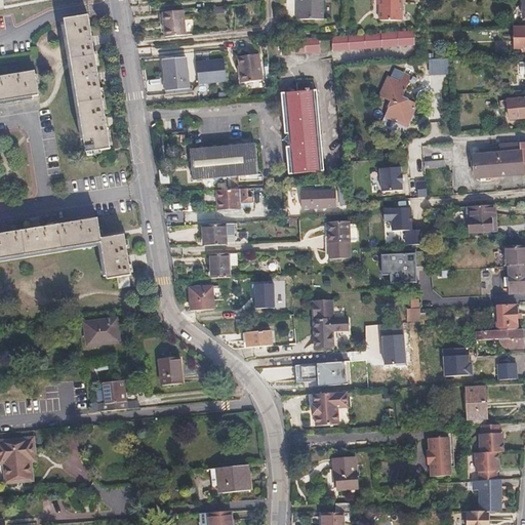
[(325,1),(324,0),(293,0),(294,19),(297,19),(323,18),(322,1),(325,1)]
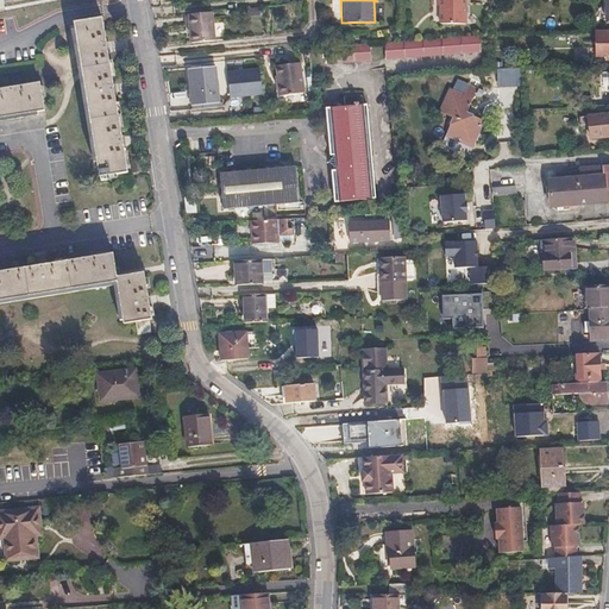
[(464,23),(463,0),(432,0),(433,5),(439,4),(439,24),(464,23)]
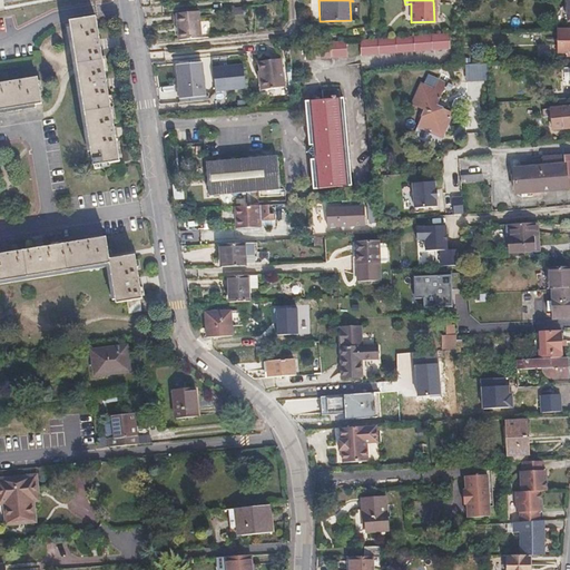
[(202,38),(199,11),(176,13),(178,40),(202,38)]
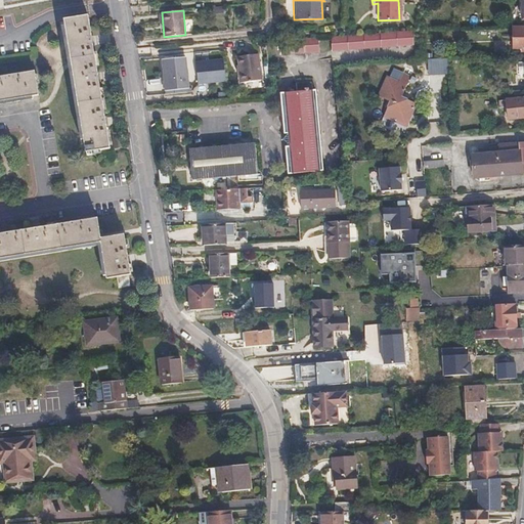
[(113,146),(105,97),(98,52),(91,14),(68,18),(87,139),(89,156),(95,155),(94,150),(113,146)]
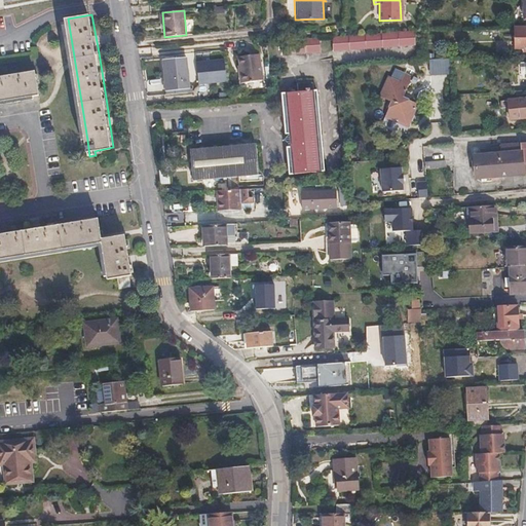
[(525,25),(514,26),(514,48),(523,48),(523,51),(525,51),(525,25)]
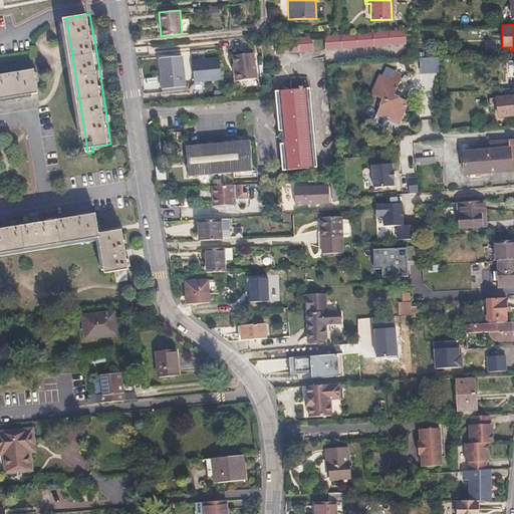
[(364,46),(406,43),(405,29),(322,37),(323,50),(364,46)]
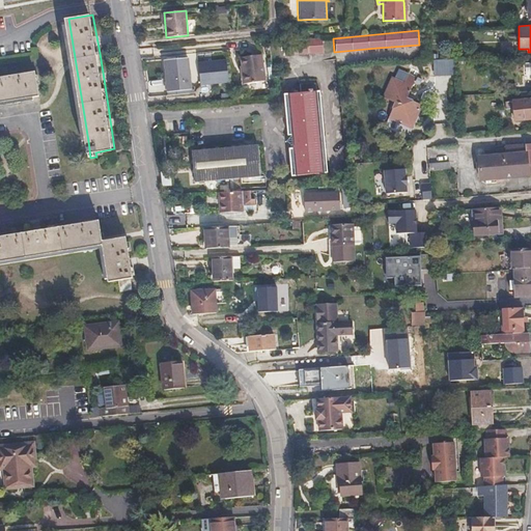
[(322,53),(320,38),(281,42),(282,56),(322,53)]
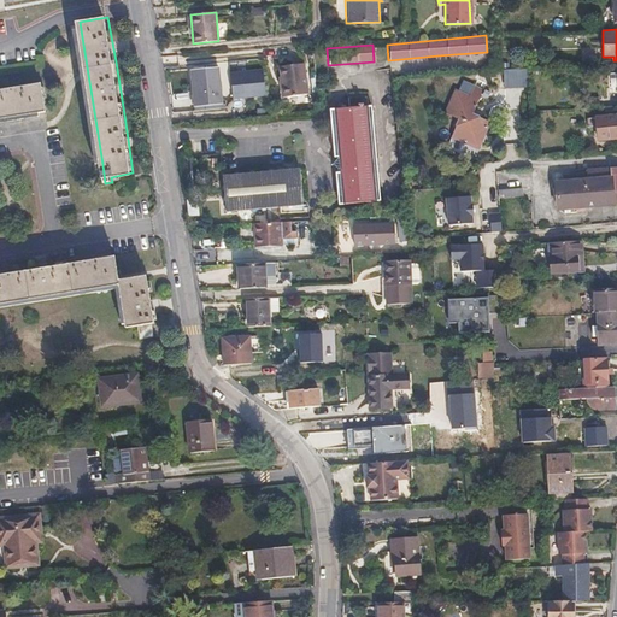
[(307,93),(303,62),(280,65),(282,82),(280,82),(282,97),(307,93)]
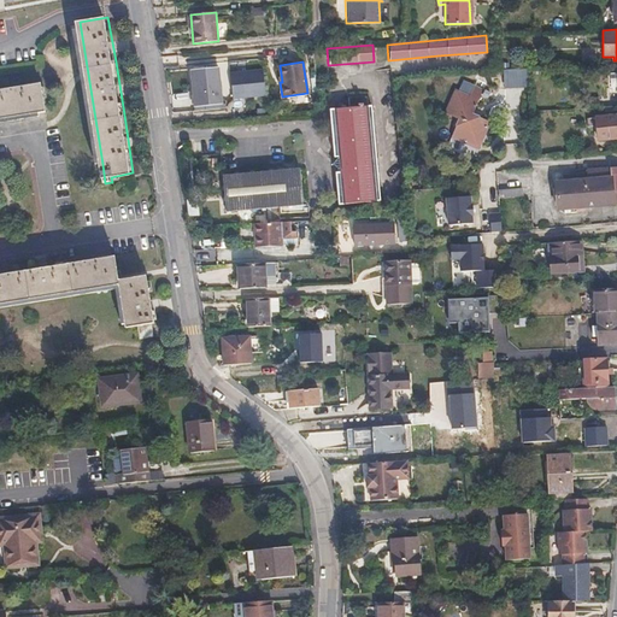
[(221,103),(216,66),(189,69),(194,106),(221,103)]
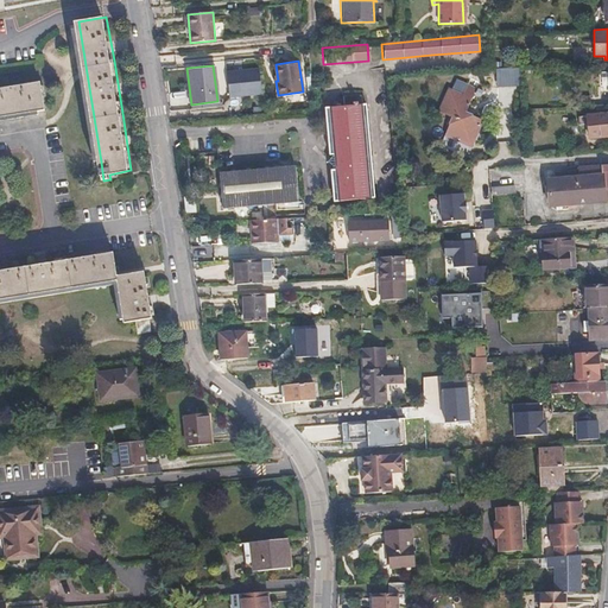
[(518,67),(495,68),(495,87),(519,86),(518,67)]
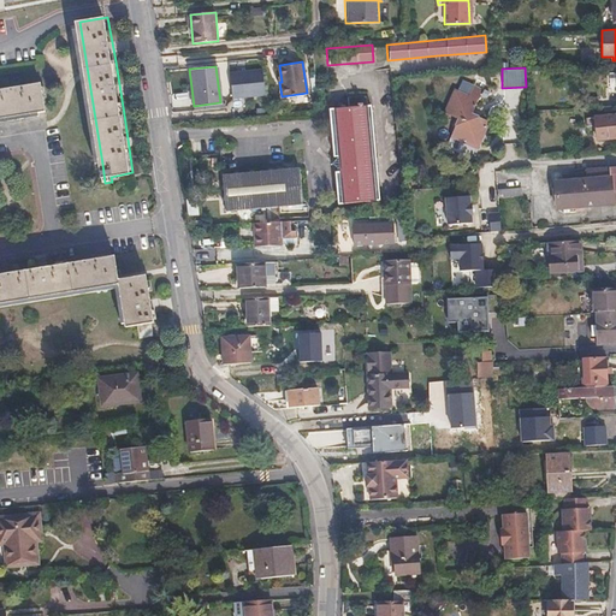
[(265,96),(262,69),(230,72),(232,99),(265,96)]
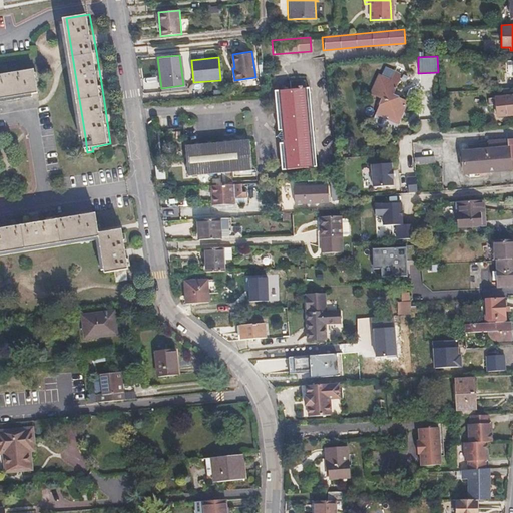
[(0,74),(0,98),(40,92),(36,69),(0,74)]
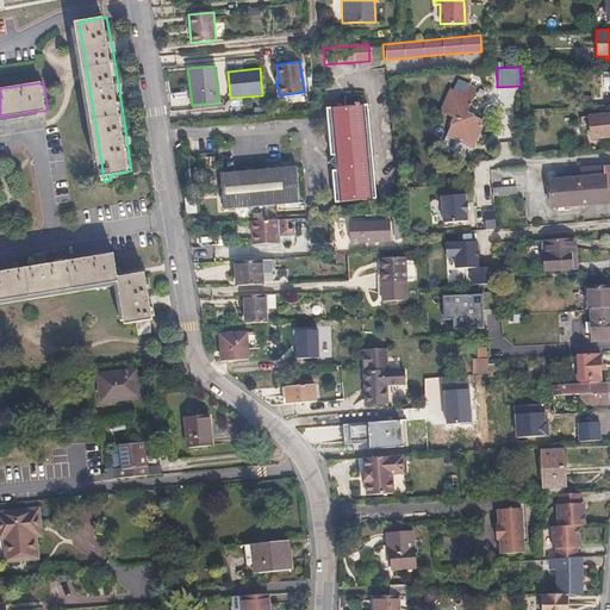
[(473,144),(485,119),(468,111),(479,87),(471,83),(466,93),(453,87),(442,110),(455,116),(448,134),(473,144)]
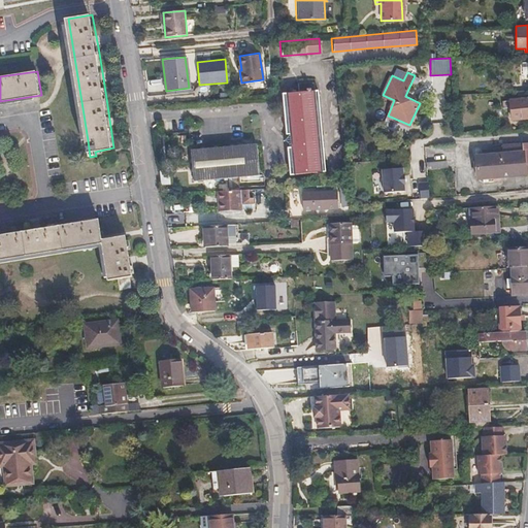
[(513,90),(513,83),(513,76),(501,76),(501,83),(500,83),(499,90),(513,90)]
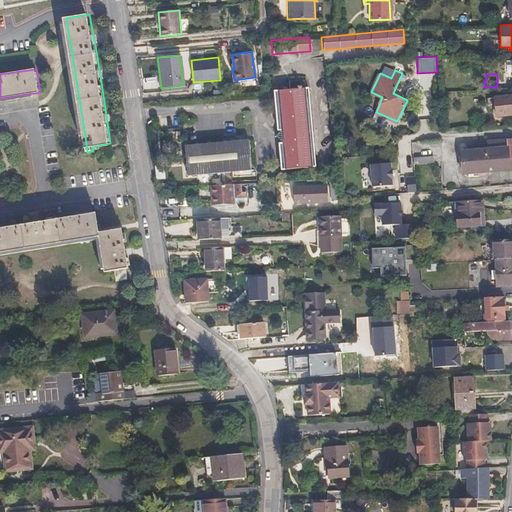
[(312,164),(304,78),(288,80),(289,90),(274,91),(277,131),(281,131),(275,135),(275,137),(280,141),(280,143),(279,143),(281,168),(285,167),(312,164)]
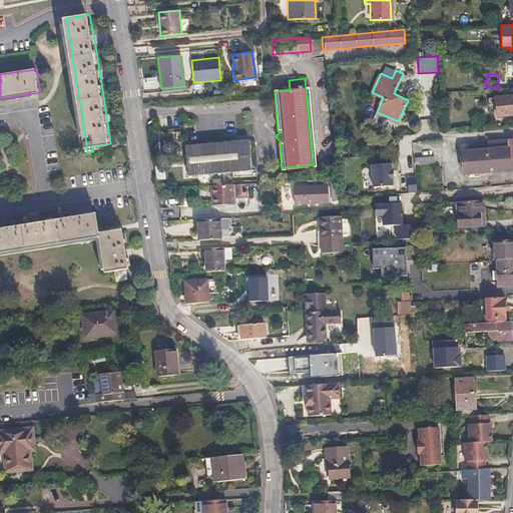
[(512,113),(512,94),(498,94),(498,114),(512,113)]
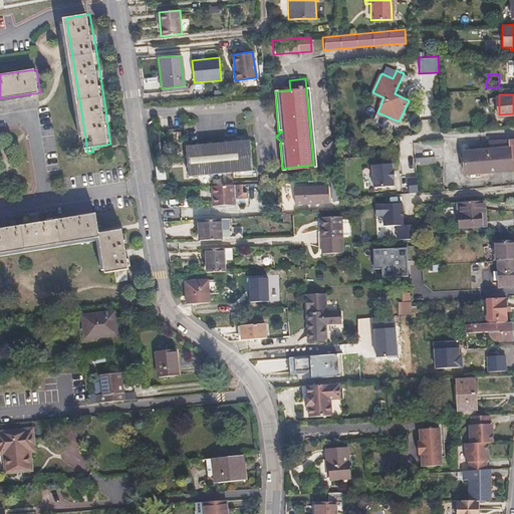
[(513,169),(513,139),(490,141),(491,152),(464,154),(465,172),(489,171),(513,169)]
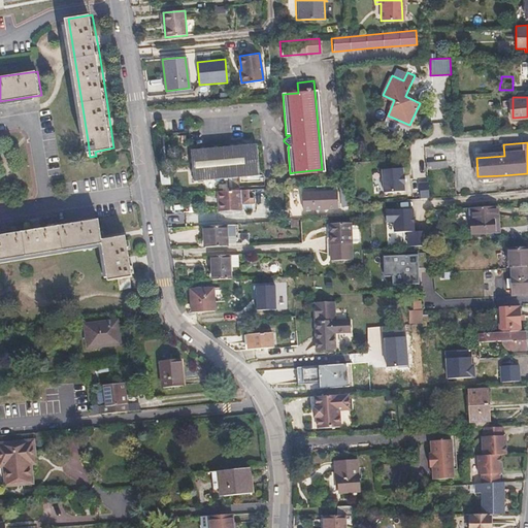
[(258,175),(256,144),(190,150),(193,179),(258,175)]
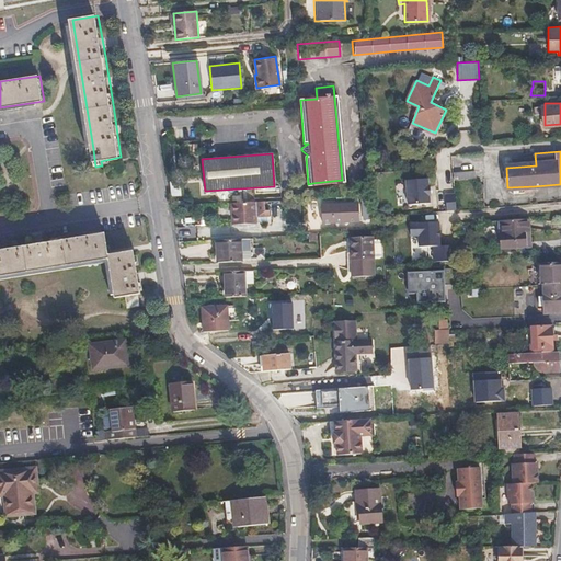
[(451,171),(451,180),(473,179),(473,170),(451,171)]
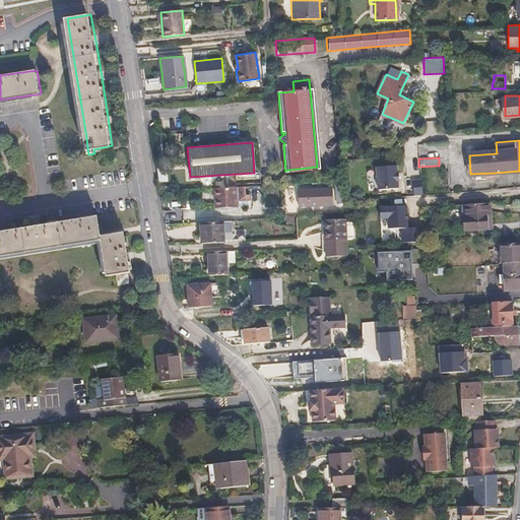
[(398,180),(398,170),(396,170),(396,164),(376,165),(377,188),(397,187),(397,180),(398,180)]
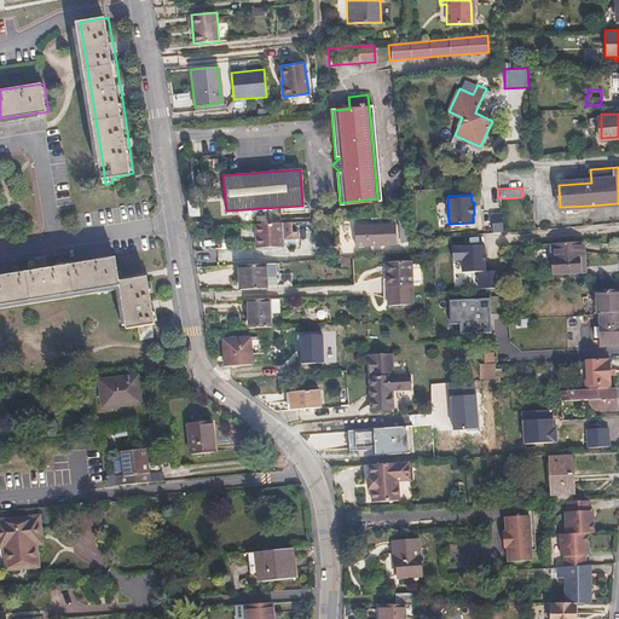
[(198,214),(197,200),(187,201),(189,214),(198,214)]
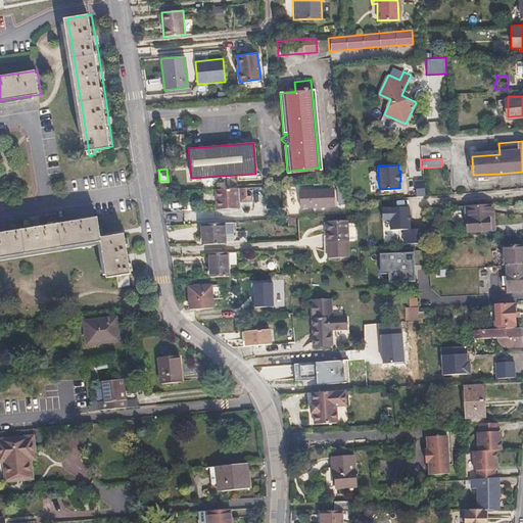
[(424,193),(423,178),(415,178),(416,194),(424,193)]
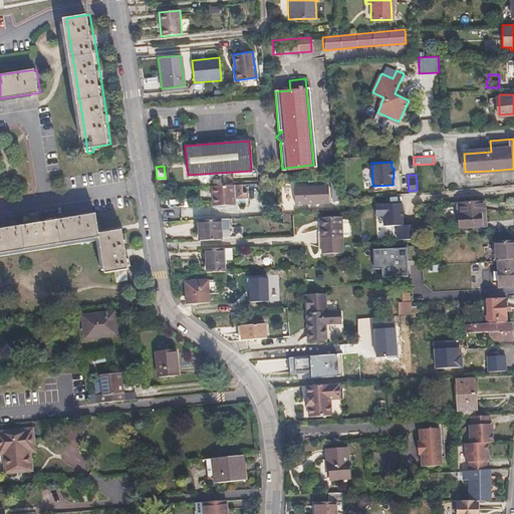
[(233,204),(233,202),(248,201),(248,192),(243,193),(242,184),(212,185),(213,205),(233,204)]
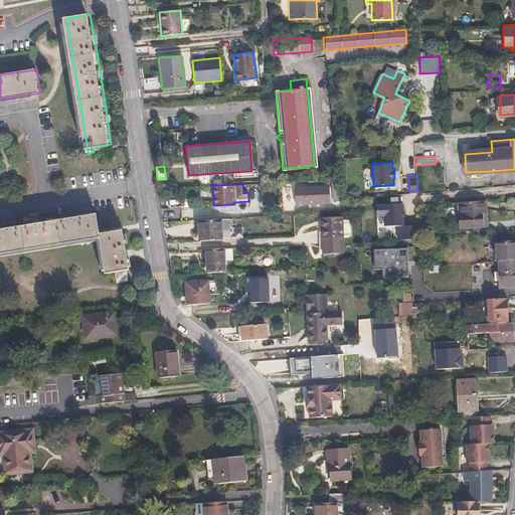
[(328,201),(327,186),(293,188),(295,203),(328,201)]
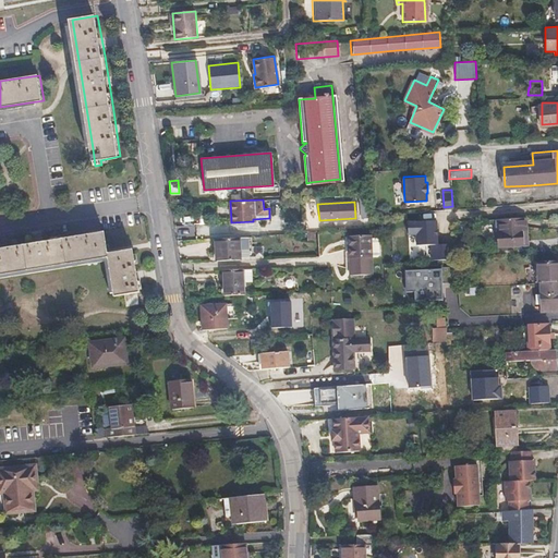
[(526,243),(526,237),(524,216),(496,218),(497,245),(526,243)]
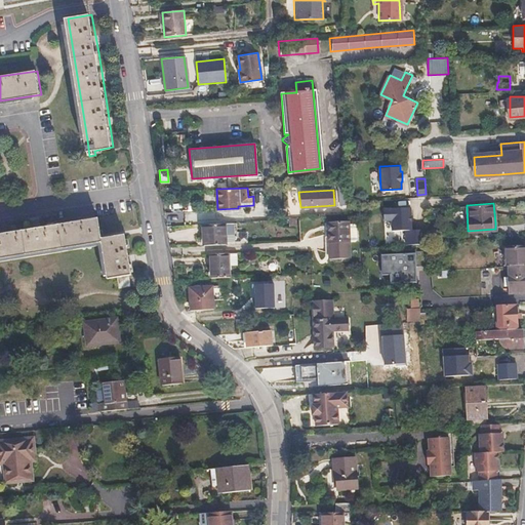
[(412,229),(410,207),(382,210),(384,223),(390,221),(391,231),(412,229)]
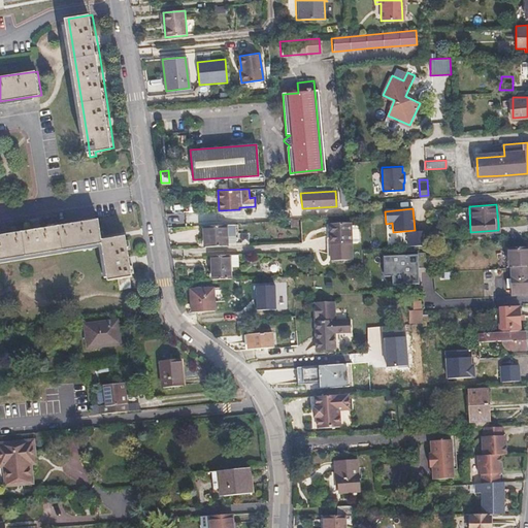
[(103,235),(103,234),(100,221),(71,225),(11,234),(0,236),(0,261),(105,244),(110,277),(121,275),(123,288),(133,285),(131,274),(134,273),(127,231),(105,236),(103,235)]
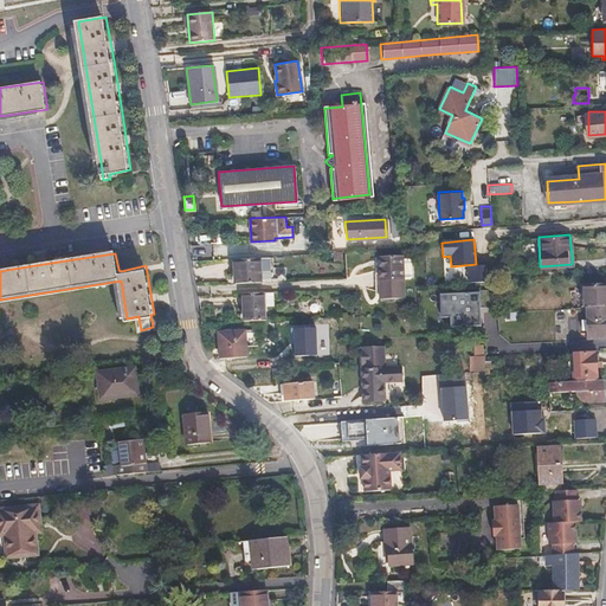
[(406,287),(406,279),(417,278),(416,258),(405,258),(405,255),(381,256),(382,281),(385,281),(386,288),(406,287)]
